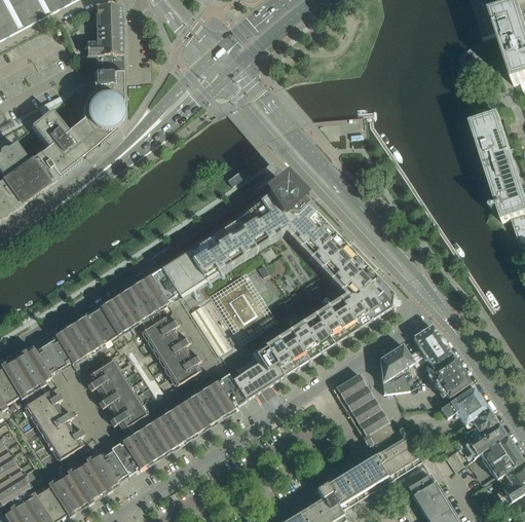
[(34,21),(22,0),(0,0),(0,26),(5,36),(34,21)]
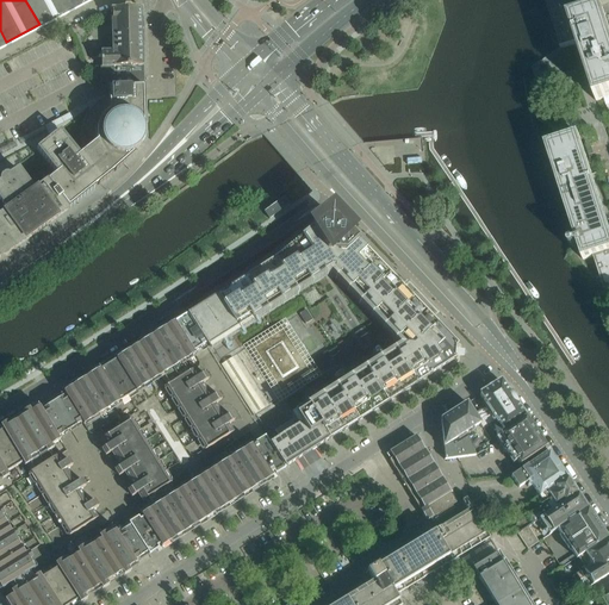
[(72,7),(67,0),(25,0),(39,24),(72,7)]
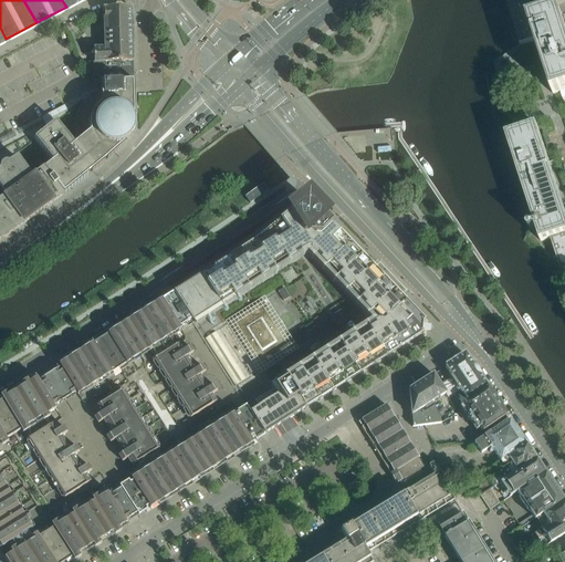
[(555,6),(553,0),(505,0),(519,40),(519,41),(534,37),(552,90),(564,85),(564,24),(558,4),(555,6)]
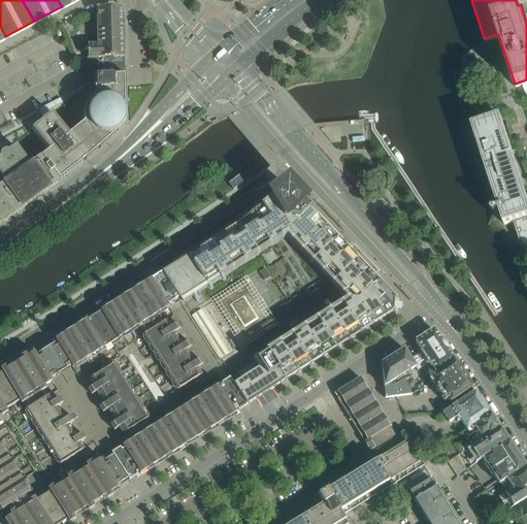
[(123,36),(122,2),(96,3),(97,37),(97,40),(87,41),(88,71),(93,71),(94,71),(123,71),(124,71),(123,36)]
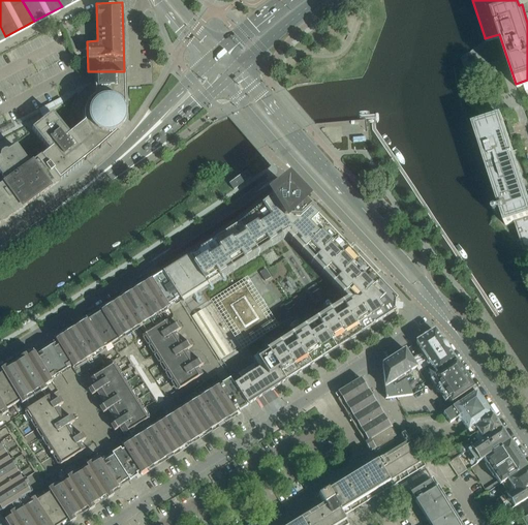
[(124,107),(124,106),(125,106),(124,71),(123,71),(94,71),(93,71),(93,80),(92,80),(91,81),(90,81),(89,82),(88,83),(87,83),(86,84),(85,85),(84,85),(83,86),(82,87),(81,88),(80,89),(80,90),(79,91),(78,91),(76,92),(76,93),(75,94),(75,96),(74,97),(74,98),(73,99),(73,100),(72,101),(72,102),(72,103),(71,104),(71,106),(71,107),(71,109),(71,110),(71,111),(71,113),(71,114),(71,115),(71,116),(71,117),(71,119),(71,120),(72,121),(72,122),(72,123),(73,124),(73,125),(68,130),(63,134),(82,158),(84,156),(85,157),(92,151),(115,130),(117,129),(116,128),(117,127),(118,127),(118,126),(119,126),(120,125),(120,124),(121,124),(121,123),(122,122),(123,121),(123,120),(123,119),(124,119),(124,118),(124,117),(124,116),(124,115),(125,114),(125,113),(125,112),(125,111),(124,110),(124,109),(124,107)]
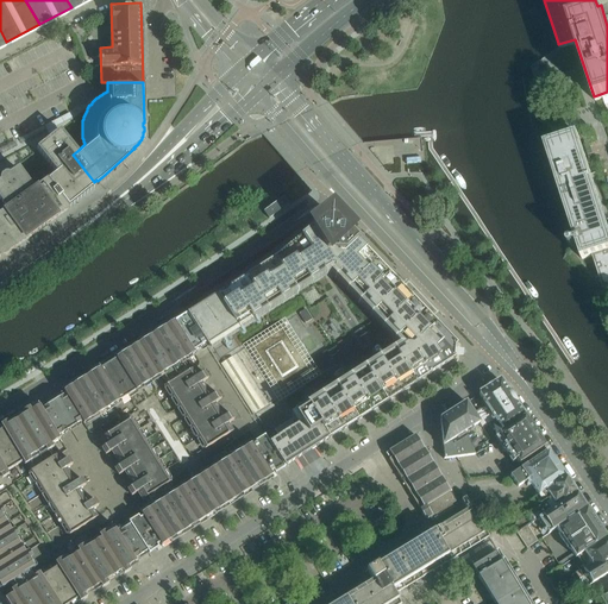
[(94,182),(73,155),(79,150),(60,126),(36,144),(55,168),(45,176),(54,187),(56,186),(61,193),(60,194),(67,203),(67,205),(95,183),(94,182)]
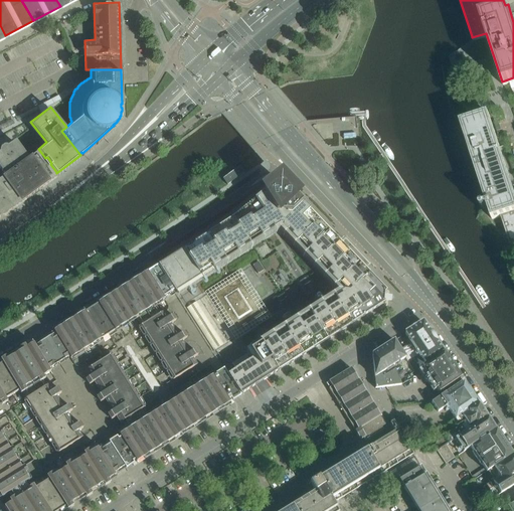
[(488,110),(468,116),(460,119),(486,199),(484,200),(482,199),(481,199),(480,200),(479,201),(479,203),(480,204),(481,205),(482,205),(484,204),(485,203),(487,202),(491,215),(500,212),(509,241),(513,239),(513,190),(498,142),(494,129),(491,120),(488,110)]
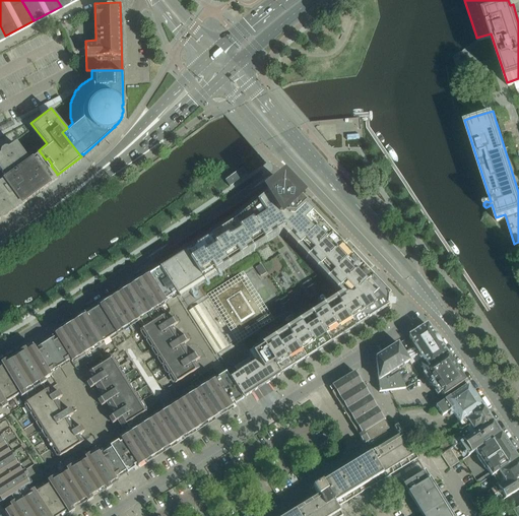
[(57,174),(51,166),(52,165),(48,158),(46,159),(39,150),(27,158),(14,140),(7,145),(6,145),(5,145),(4,145),(3,145),(2,145),(1,146),(0,146),(0,147),(0,148),(0,167),(5,175),(0,178),(0,181),(17,204),(33,193),(30,191),(40,184),(42,186),(57,175),(57,174)]
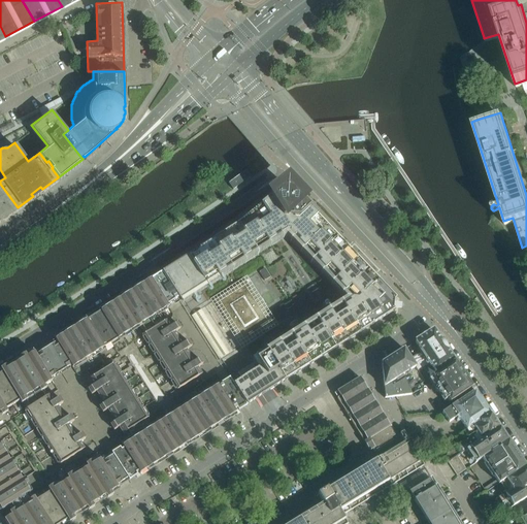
[(232,186),(246,175),(250,172),(245,166),(228,179),(232,186)]
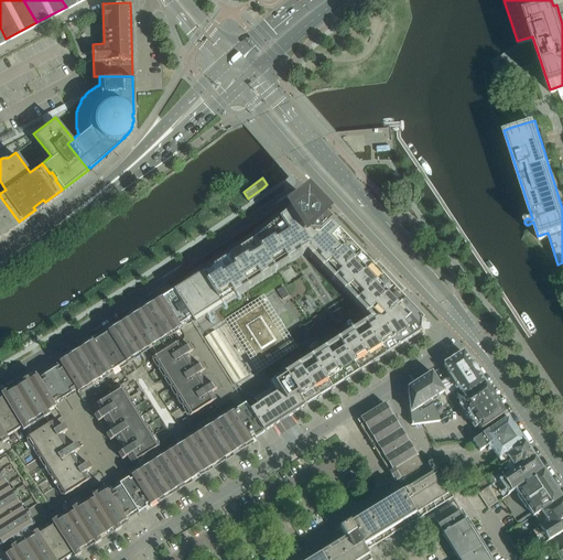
[(173,287),(172,288),(190,315),(191,316),(192,318),(194,316),(264,427),(264,428),(272,423),(281,418),(292,410),(299,406),(421,329),(422,316),(305,193),(255,235),(201,269),(173,287)]
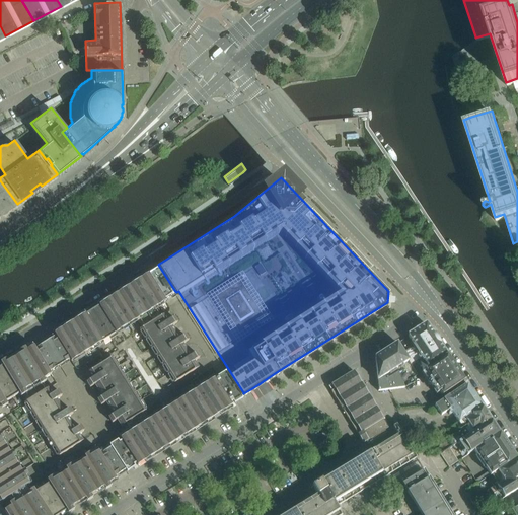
[(17,204),(0,180),(0,215),(2,216),(4,215),(5,214),(7,213),(7,211),(11,208),(17,204)]
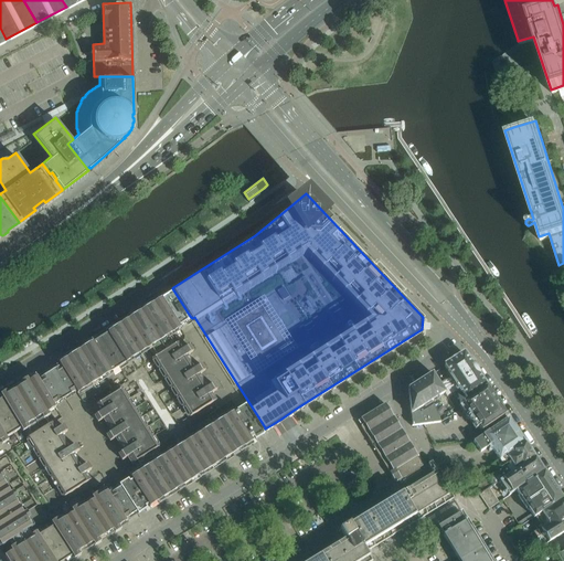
[(245,442),(263,430),(192,318),(191,317),(179,325),(161,295),(155,299),(146,305),(140,308),(134,313),(126,317),(119,321),(99,335),(78,347),(57,360),(75,388),(76,390),(54,404),(53,401),(35,373),(21,382),(14,387),(1,394),(0,395),(0,540),(1,542),(7,551),(4,553),(9,560),(57,560),(64,557),(71,552),(85,543),(92,539),(105,530),(112,526),(163,494),(169,489),(190,477),(210,464),(231,451),(237,447),(245,442)]
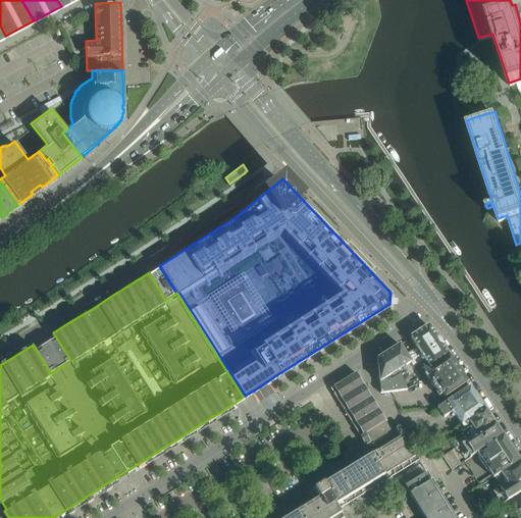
[(409,357),(438,338),(429,323),(426,322),(399,341),(409,357)]
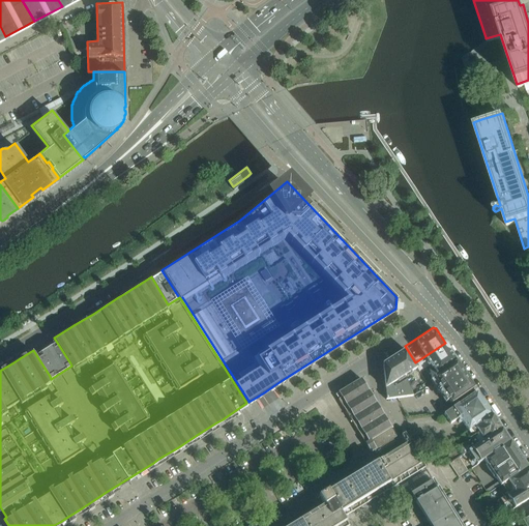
[(456,358),(445,343),(415,362),(416,363),(418,368),(430,360),(437,371),(456,358)]
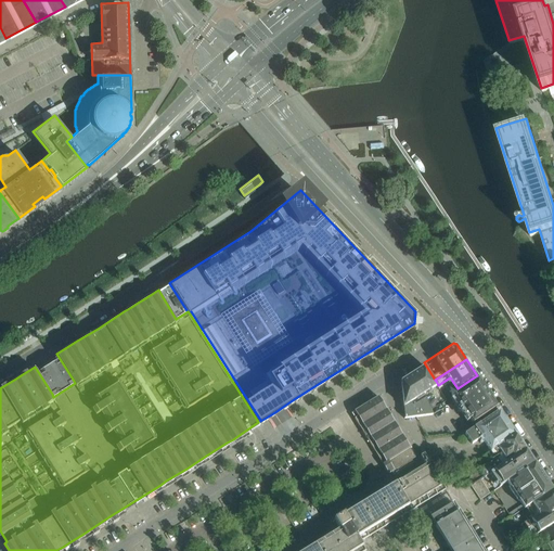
[(436,381),(435,380),(424,362),(400,377),(403,402),(422,389),(436,381)]
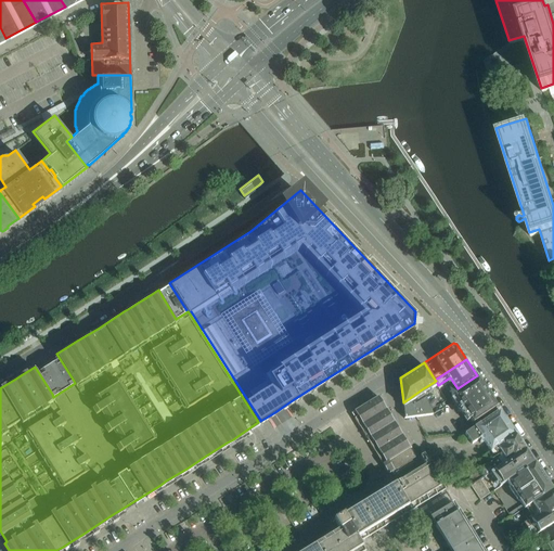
[(495,404),(486,389),(477,375),(458,388),(453,392),(462,406),(471,420),(495,404)]
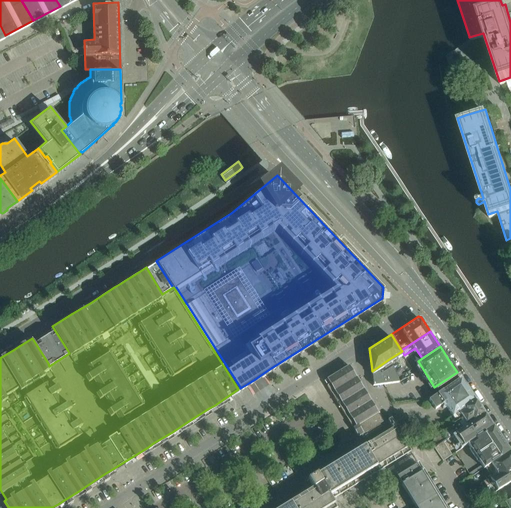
[(397,379),(389,359),(372,371),(373,382),(397,379)]
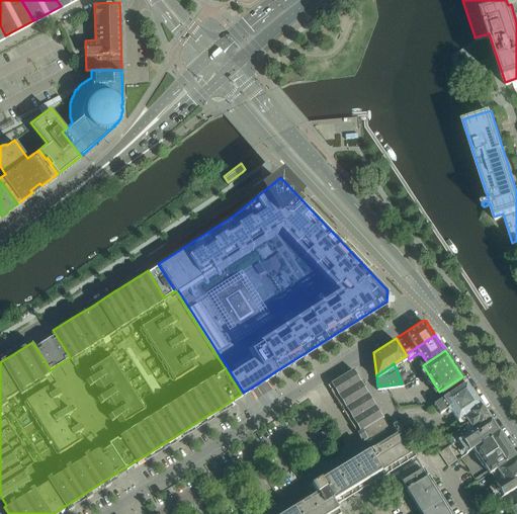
[(386,422),(352,366),(330,379),(333,384),(330,387),(362,438),(365,436),(371,445),(390,433),(383,424),(386,422)]
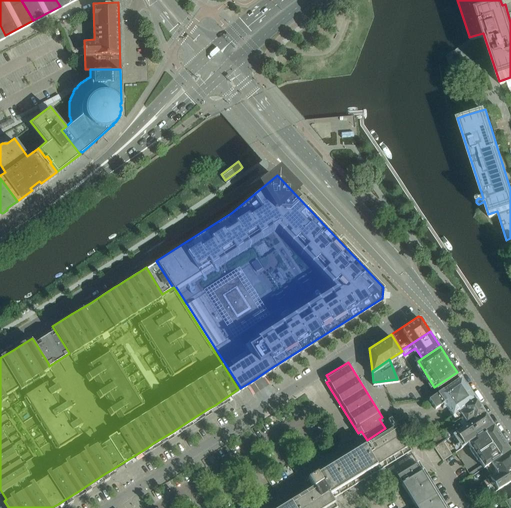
[(475,398),(459,375),(428,396),(434,406),(443,400),(452,413),(452,414),(475,398)]
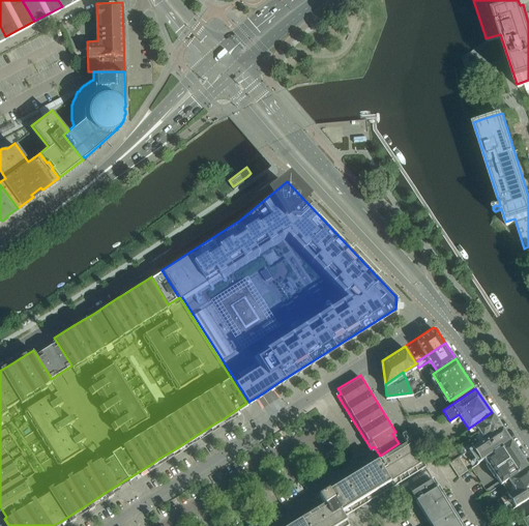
[(483,437),(500,426),(492,412),(468,429),(468,428),(465,430),(470,438),(447,453),(451,459),(452,459),(459,455),(469,447),(483,438),(483,437)]
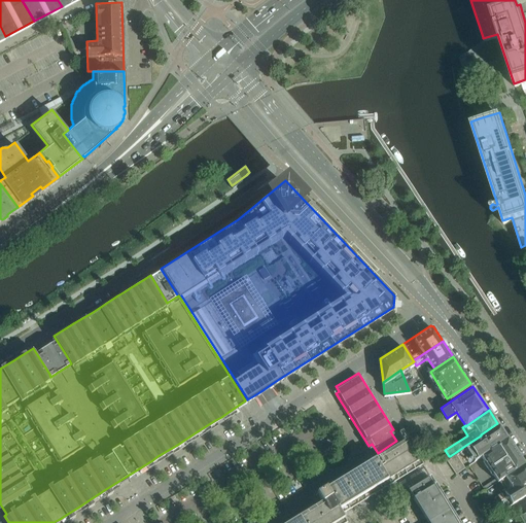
[(481,454),(506,437),(497,423),(481,434),(481,436),(466,445),(475,458),(480,454),(481,454)]
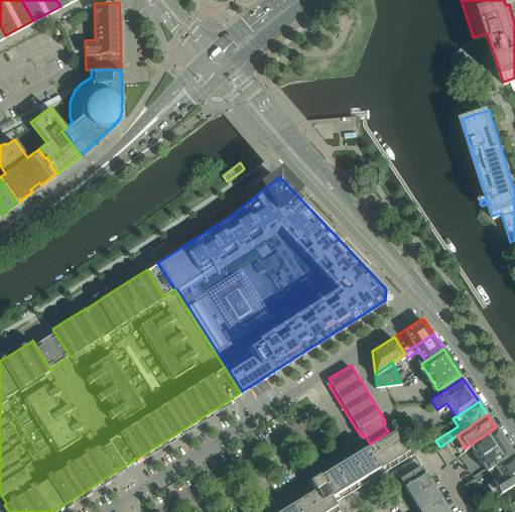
[(370,443),(365,446),(380,471),(413,451),(398,425),(396,426),(388,431),(370,443)]
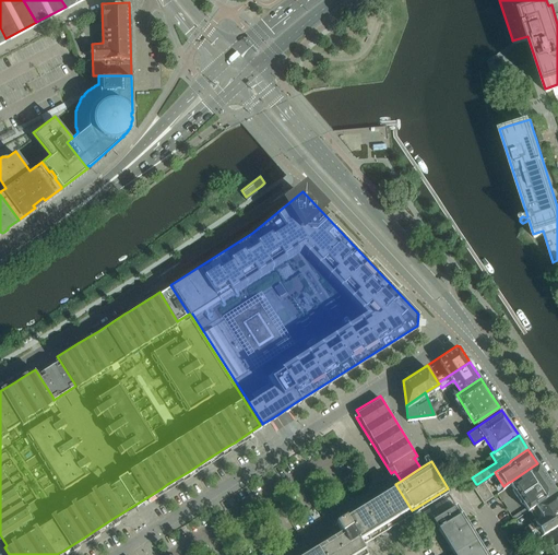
[(517,493),(545,474),(537,463),(510,482),(517,493)]
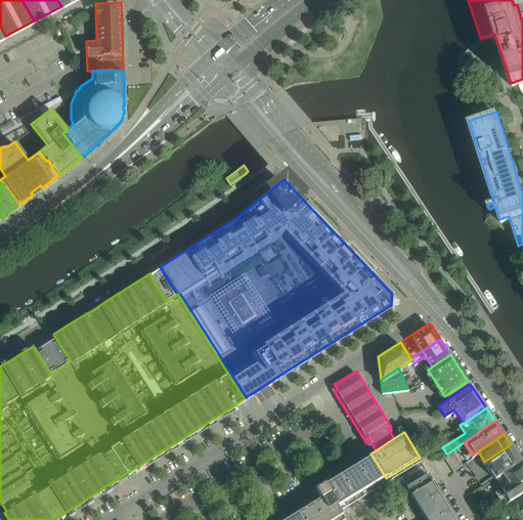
[(520,459),(511,444),(484,462),(491,473),(494,476),(496,475),(496,474),(520,459)]
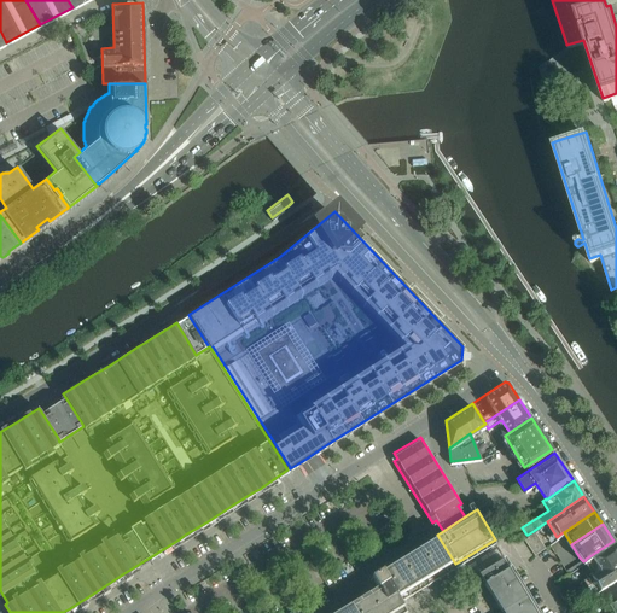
[(527,535),(523,535),(534,552),(545,544),(535,530),(528,535),(527,535)]
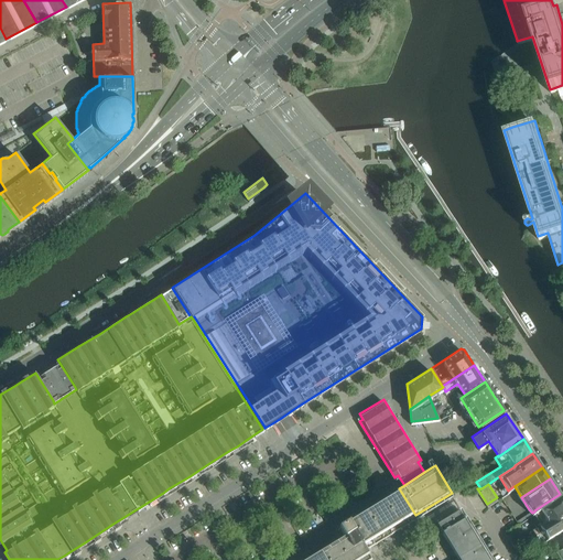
[(399,488),(349,519),(366,546),(415,515),(399,488)]
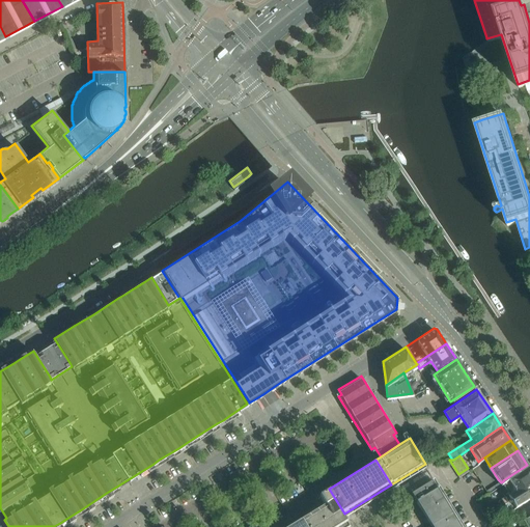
[(509,492),(529,477),(529,469),(527,465),(503,480),(503,481),(507,487),(501,491),(504,494),(506,493),(505,492),(508,490),(509,492)]
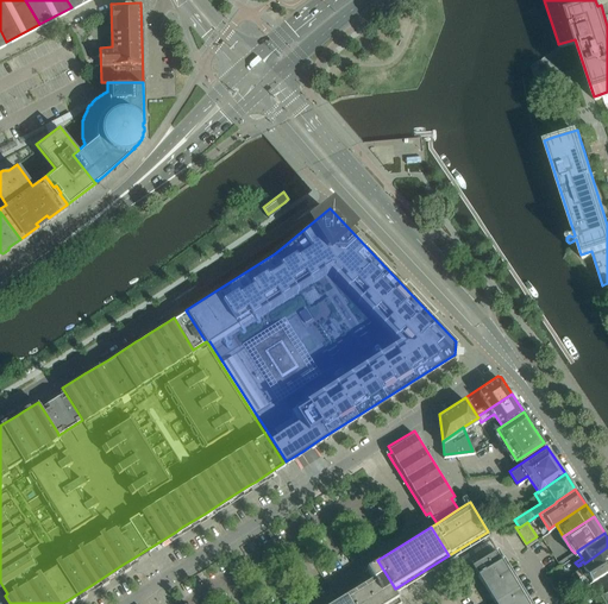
[(607,568),(607,547),(584,564),(583,561),(580,564),(581,565),(578,566),(574,570),(583,584),(607,568)]
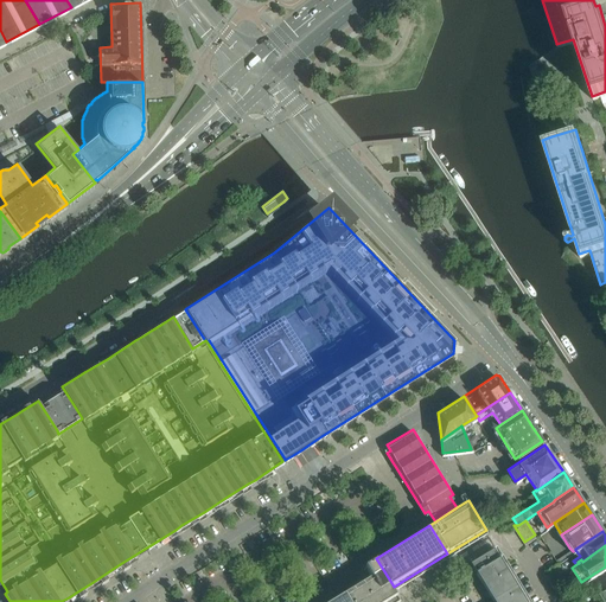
[(525,601),(504,567),(499,558),(492,546),(470,561),(495,601),(605,601),(605,587),(600,591),(605,601),(525,601)]
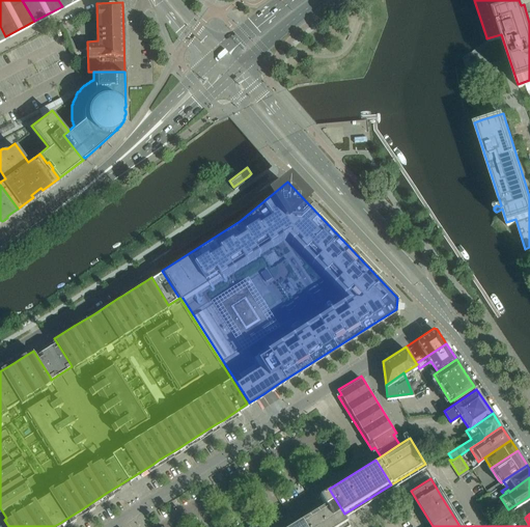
[(325,502),(298,519),(302,526),(341,526),(349,523),(343,514),(344,514),(329,489),(329,488),(318,493),(325,502)]
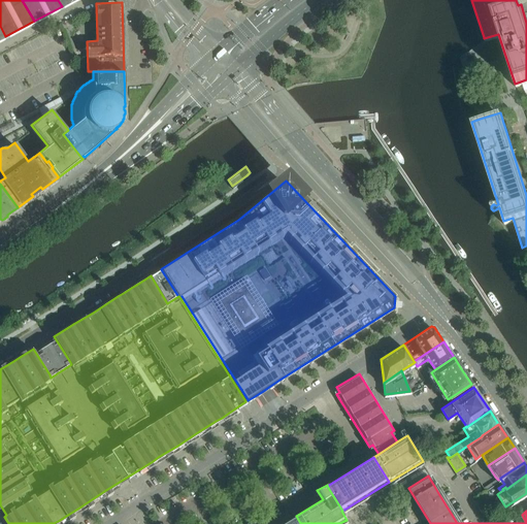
[(476,502),(479,506),(489,499),(487,495),(476,502)]
